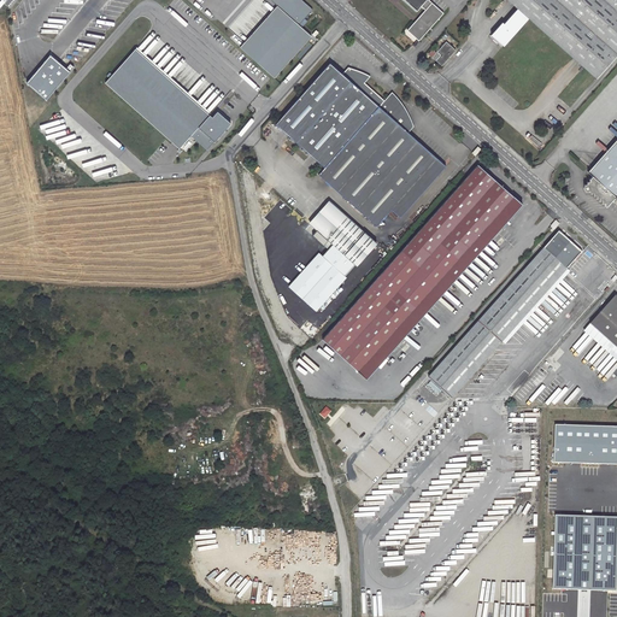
[(270,0),(277,6),(240,47),(275,78),(311,36),(299,25),(312,10),(301,0),(298,0),(297,1),(295,0),(270,0)]
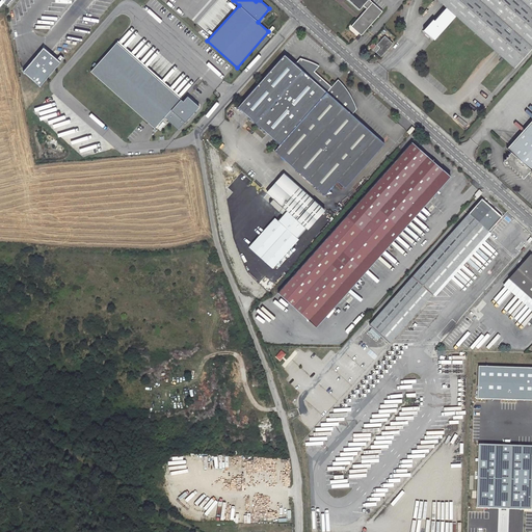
[(348,0),(360,9),(368,0),(348,0)]
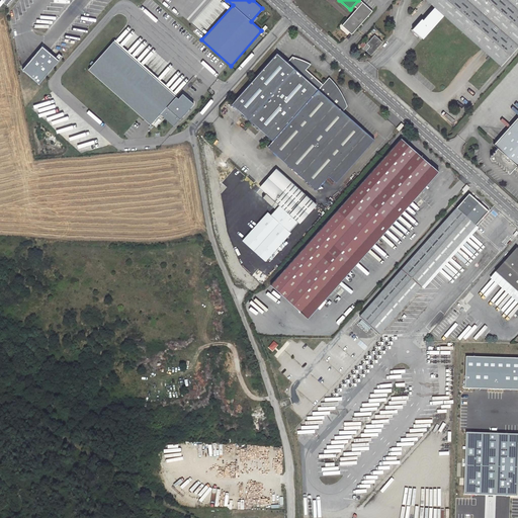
[(517,0),(427,0),(435,6),(423,19),(422,18),(413,28),(423,37),(444,14),(501,65),(517,46),(517,0)]
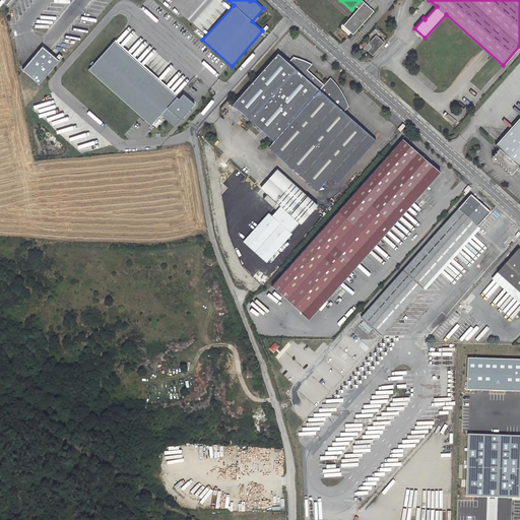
[(384,43),(376,35),(365,49),(373,56),(384,43)]
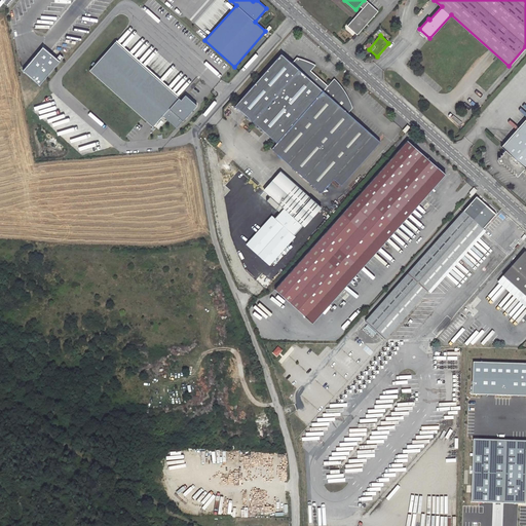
[(115,42),(90,71),(152,127),(163,116),(176,127),(197,104),(186,95),(181,101),(115,42)]
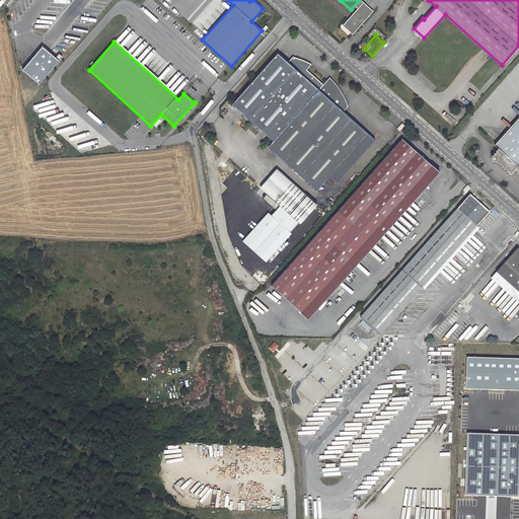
[(42,46),(22,70),(40,84),(62,57),(59,54),(56,58),(42,46)]
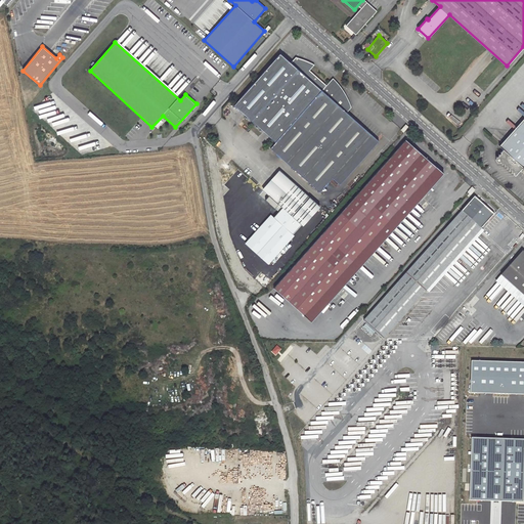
[(234,105),(276,142),(326,86),(310,71),(314,66),(309,62),(305,60),(301,59),(296,57),(291,63),(280,54),(234,105)]
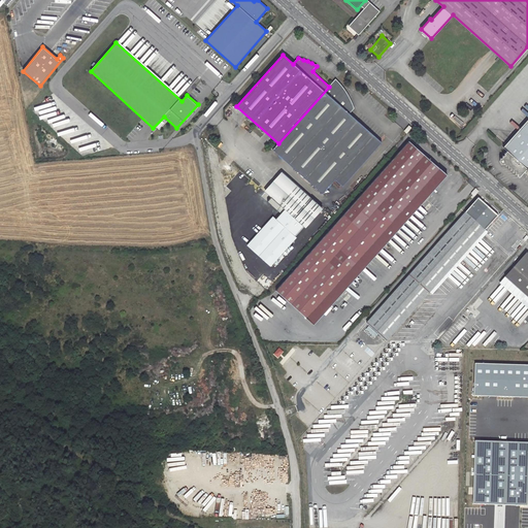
[(340,84),(336,79),(329,87),(278,143),(273,150),(323,194),(343,169),(348,173),(353,168),(349,164),(361,151),(368,157),(382,142),(350,113),(354,108),(353,102),(350,96),(348,93),(344,89),(340,84)]
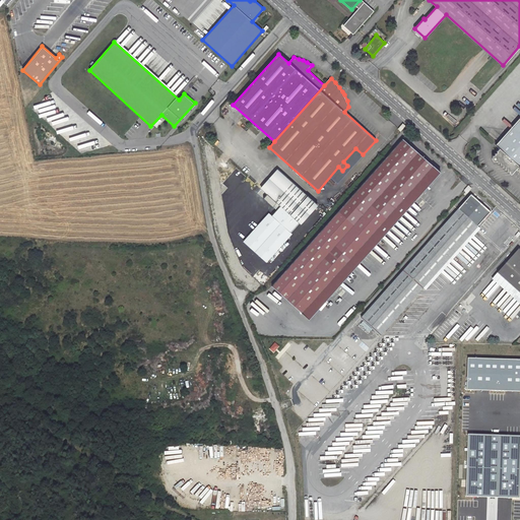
[(500,148),(519,125),(519,118),(496,145),(500,148)]
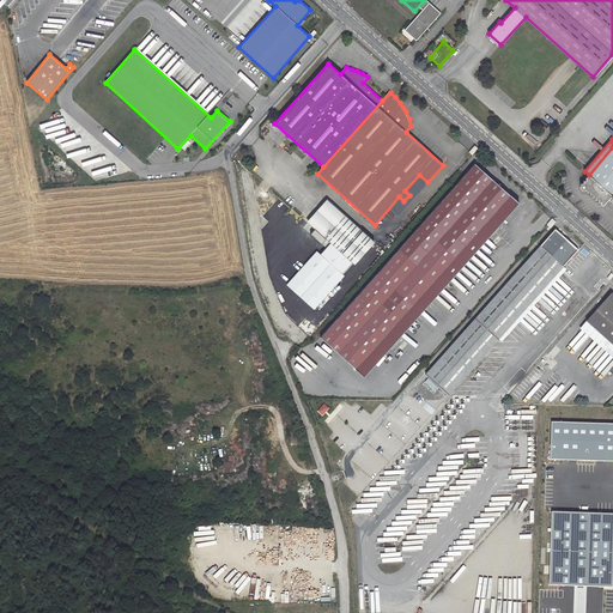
[(612,147),(589,175),(580,186),(602,206),(612,195),(612,147)]
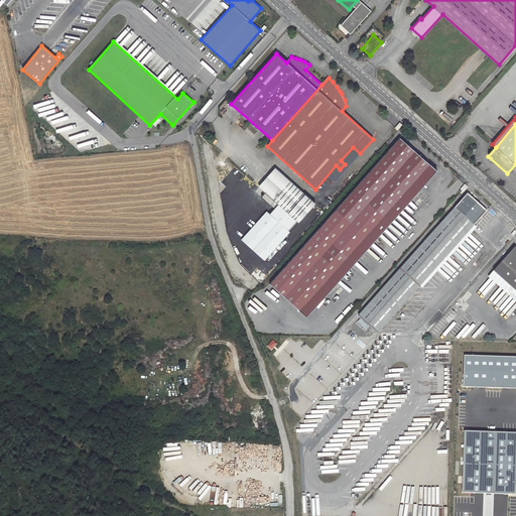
[(400,138),(270,283),(300,309),(299,310),(307,316),(437,170),(400,138)]
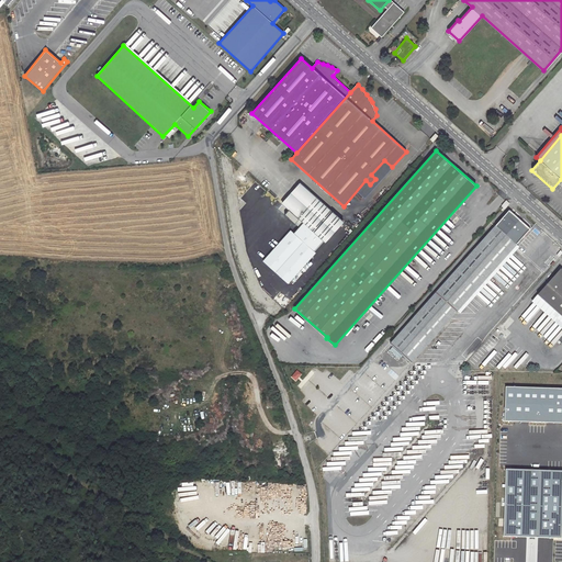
[(366,180),(357,191),(366,198),(392,167),(384,160),(371,175),(375,179),(370,184),(366,180)]
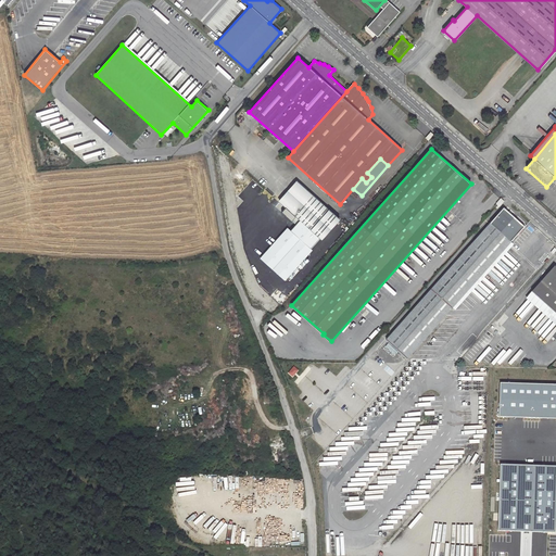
[(340,218),(299,181),(280,202),(321,239),(340,218)]
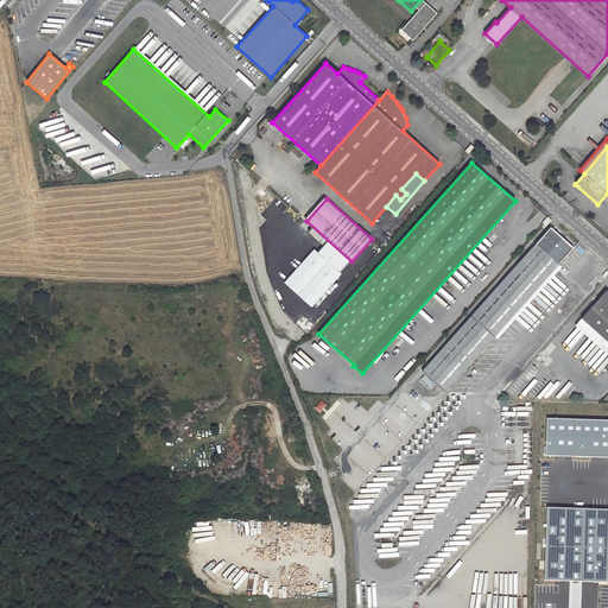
[(574,249),(551,229),(423,373),(445,393),(574,249)]
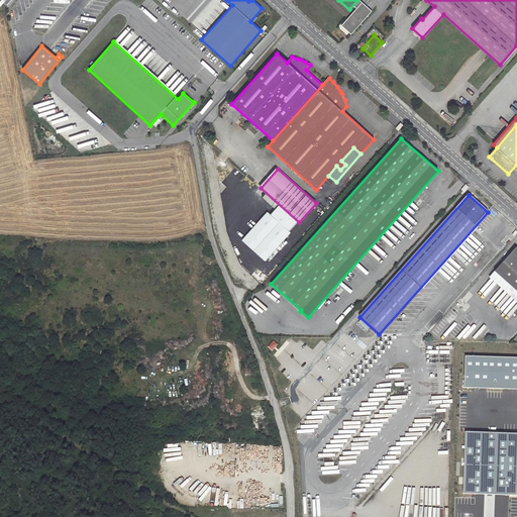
[(291,232),(269,212),(243,240),(266,261),(291,232)]
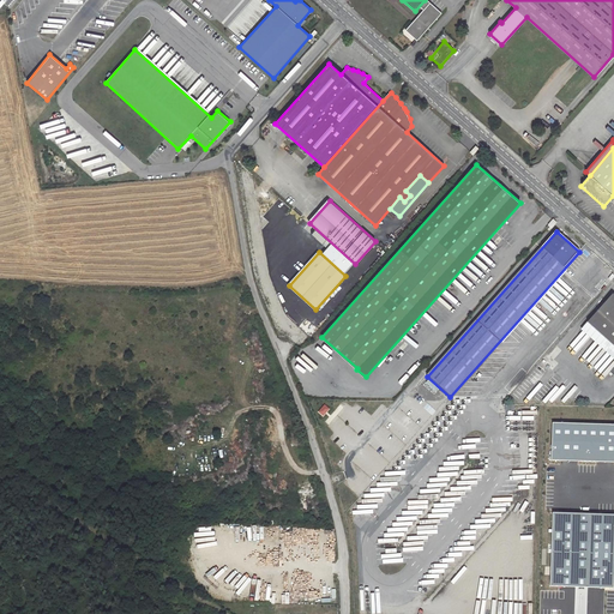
[(613,345),(613,302),(609,299),(589,323),(591,325),(589,329),(594,335),(597,331),(613,345)]
